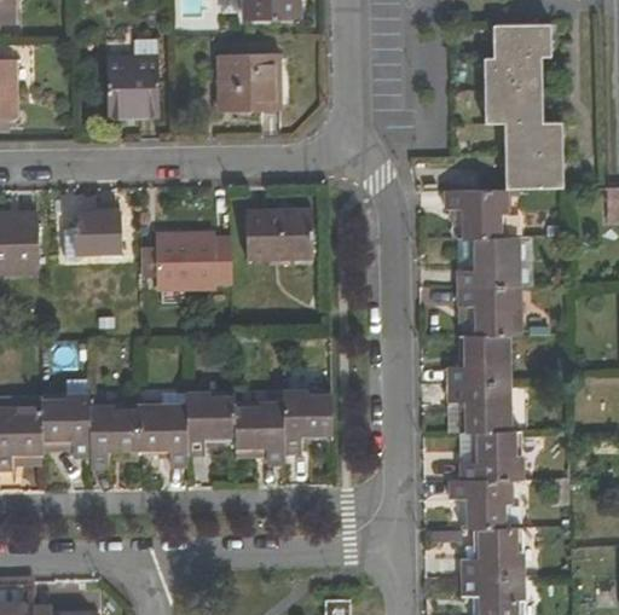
[(0,0),(0,23),(16,23),(13,0),(0,0)]
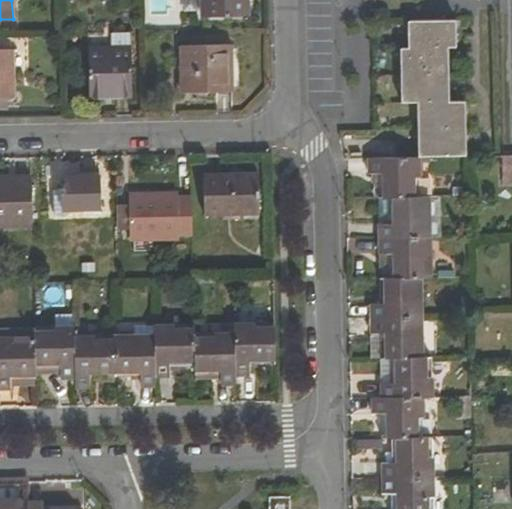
[(248,15),(247,0),(198,0),(199,16),(248,15)]
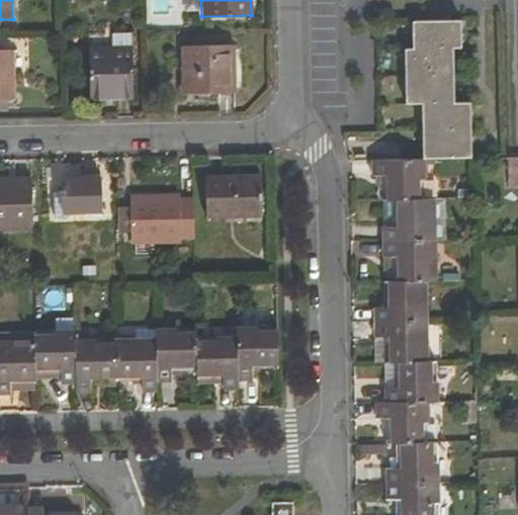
[(426,99),(427,156),(476,155),(478,155),(477,98),(460,99),(459,43),(466,43),(466,16),(416,17),(417,45),(410,46),(410,99),(426,99)]
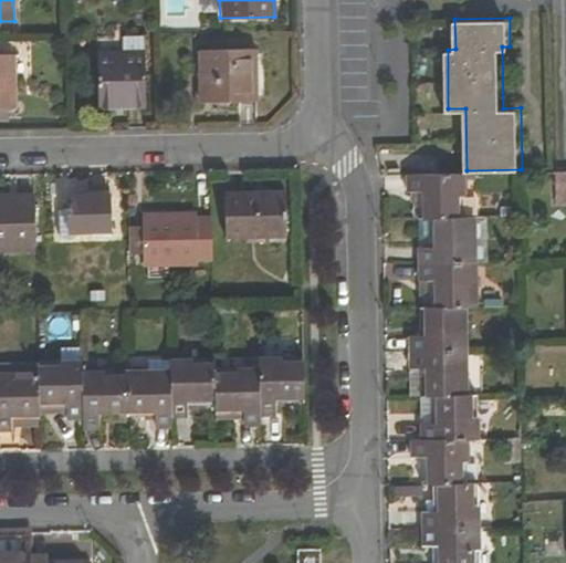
[(254,51),(198,51),(199,102),(255,100),(254,51)]
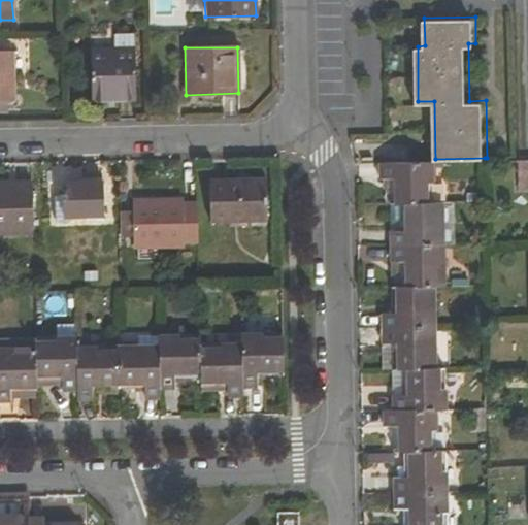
[(103,94),(132,94),(132,48),(91,50),(92,102),(103,101),(103,94)]
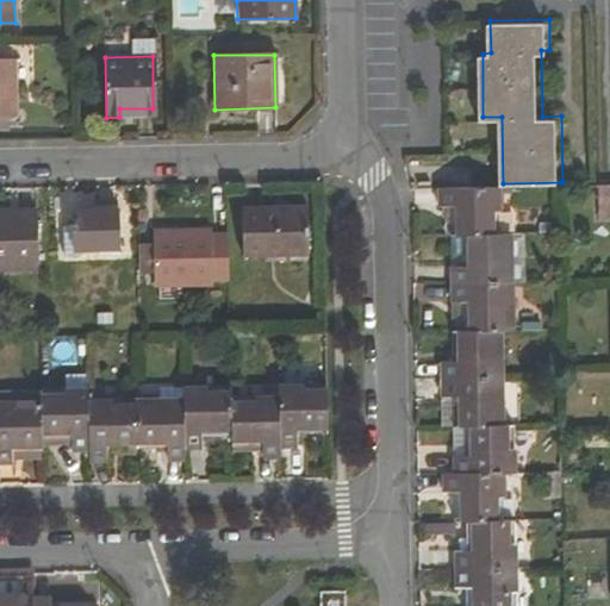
[(0,116),(12,116),(16,116),(16,61),(0,61),(0,116)]
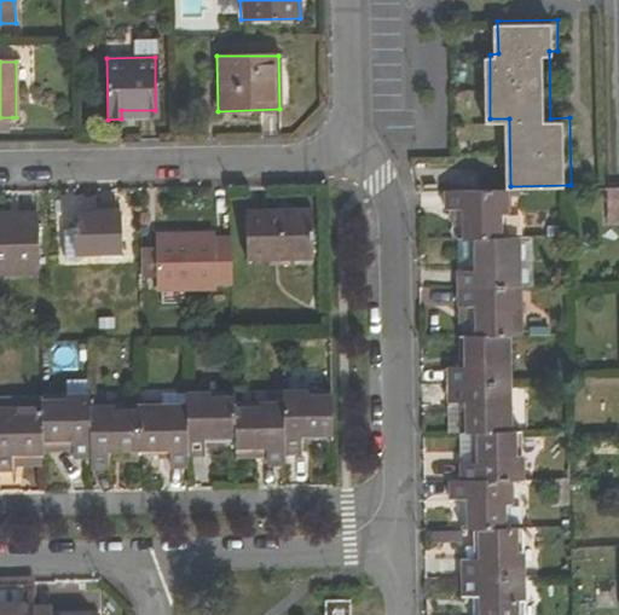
[(12,117),(0,117),(0,127),(12,127),(12,117)]
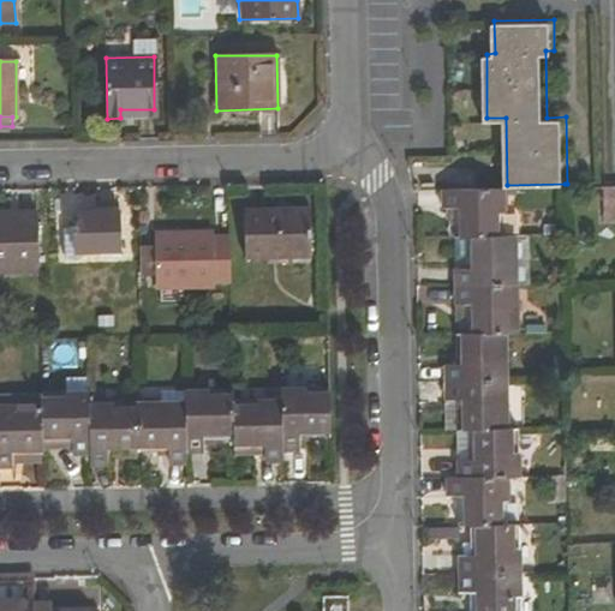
[(614,187),(602,187),(603,214),(614,213),(614,187)]
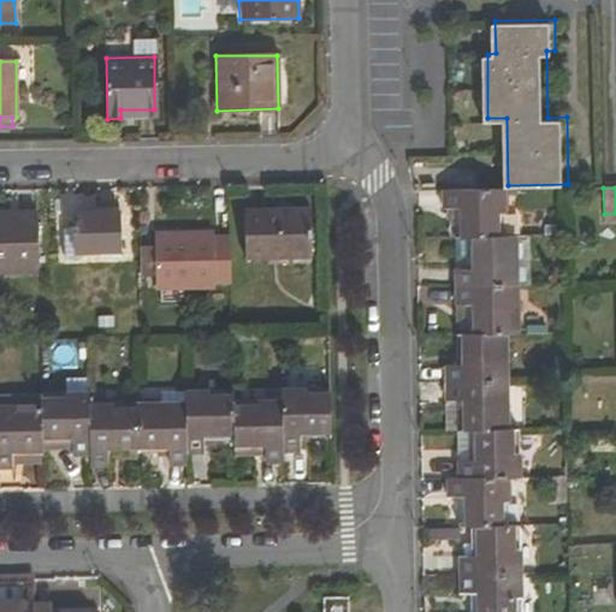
[(450,191),(440,191),(442,208),(452,209),(452,239),(466,239),(503,238),(501,190),(450,191)]
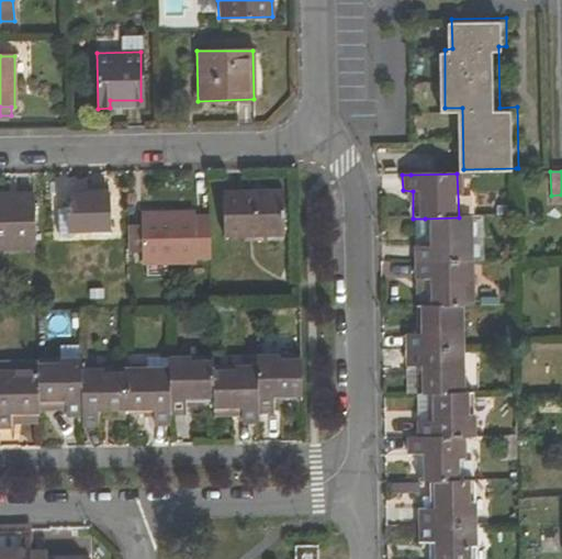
[(282,189),(224,191),(225,236),(283,234),(282,189)]
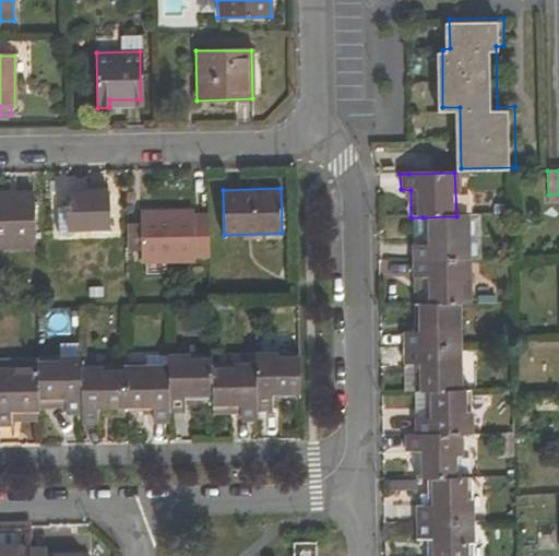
[(18,189),(0,189),(0,198),(18,198),(18,189)]
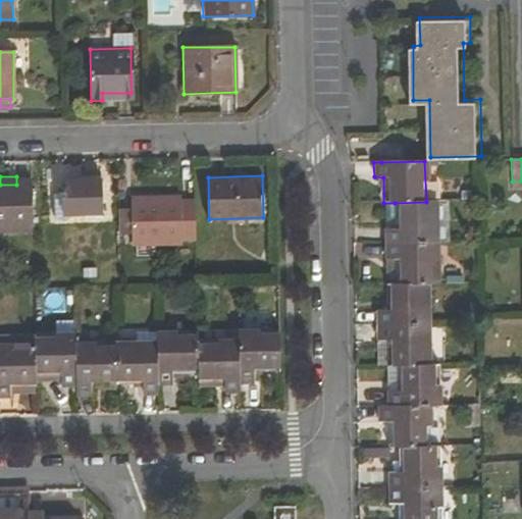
[(62,214),(64,214),(102,214),(101,176),(61,177),(62,192),(62,214)]
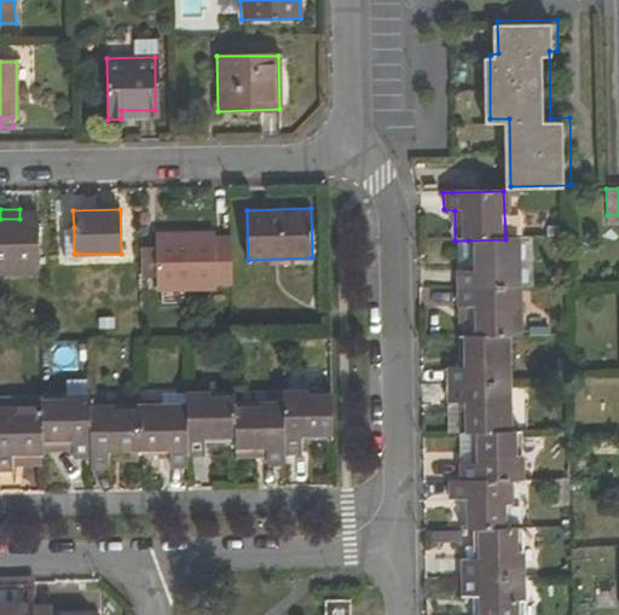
[(19,219),(0,219),(0,274),(39,273),(38,218),(19,219)]
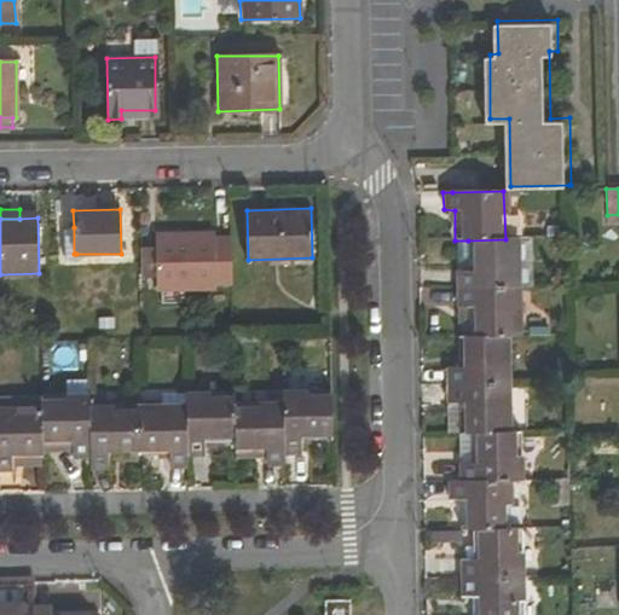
[(77,260),(76,254),(74,254),(74,227),(65,227),(65,260),(77,260)]
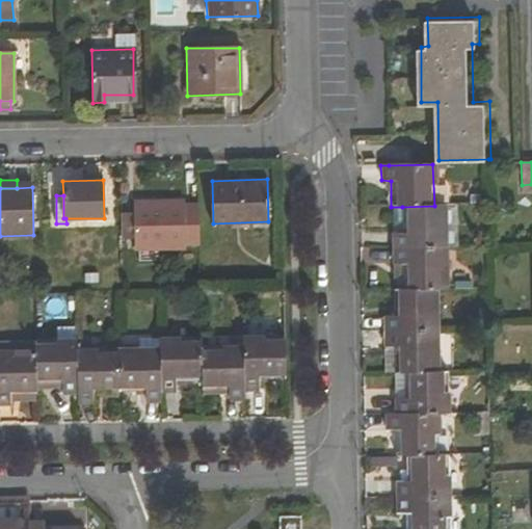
[(201,244),(200,206),(185,206),(185,202),(134,203),(134,210),(134,236),(134,249),(185,248),(185,244),(201,244)]
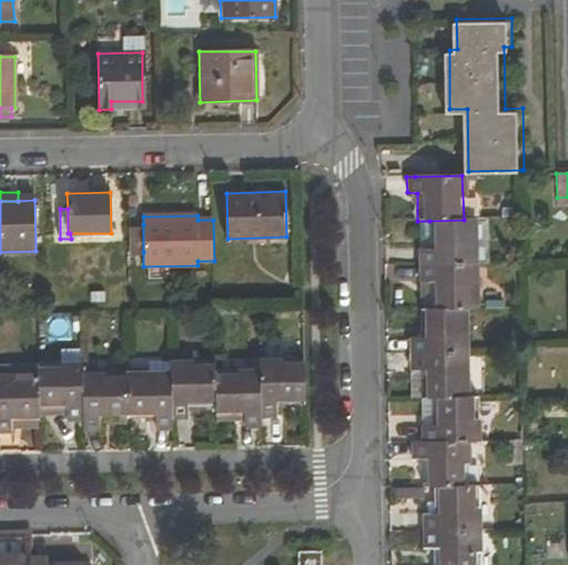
[(418,249),(418,265),(475,264),(475,220),(464,220),(429,221),(430,248),(418,249)]
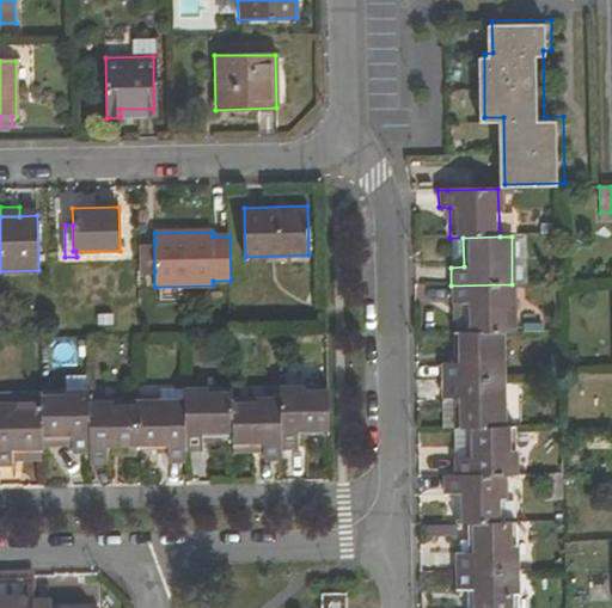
[(463,238),(450,238),(451,268),(464,266),(463,238)]
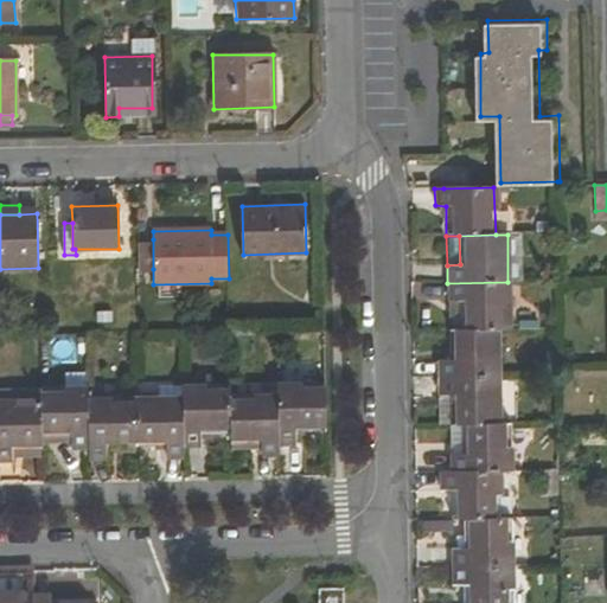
[(153,239),(139,241),(139,269),(153,269),(153,239)]
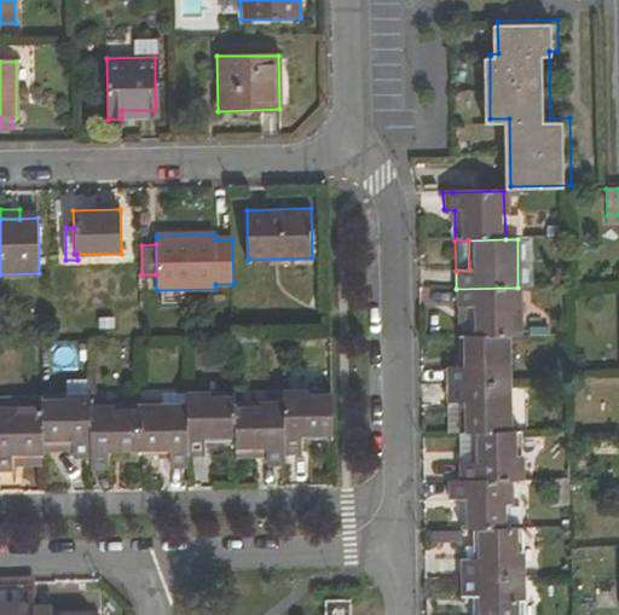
[(518,288),(456,289),(457,306),(469,306),(469,336),(507,336),(519,336),(518,288)]
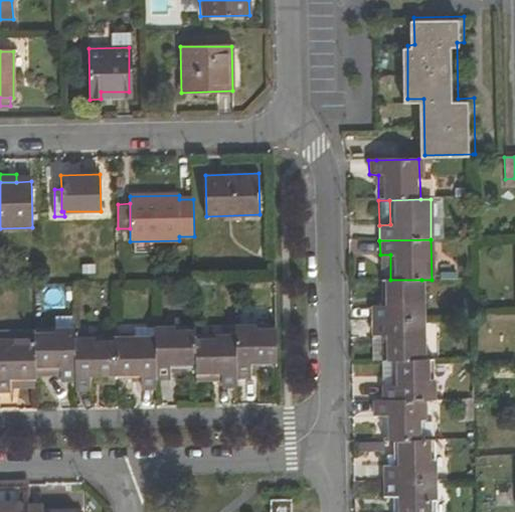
[(380,254),(380,281),(390,280),(390,254),(380,254)]
